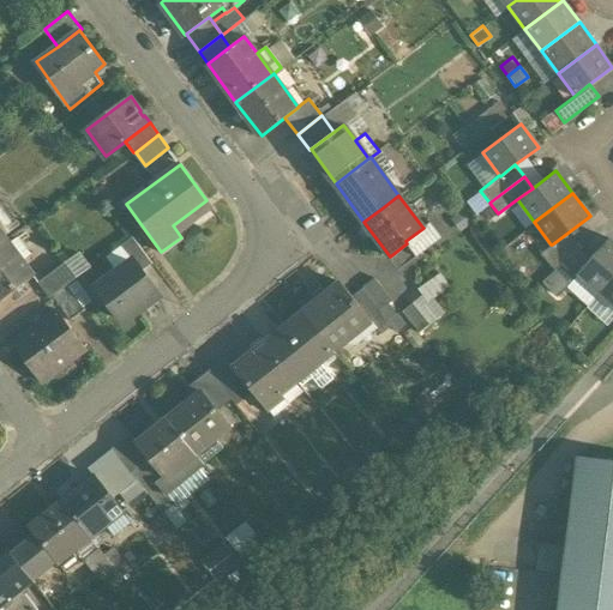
[(424,228),(406,241),(407,243),(415,255),(442,235),(430,219),(421,225),(424,228)]
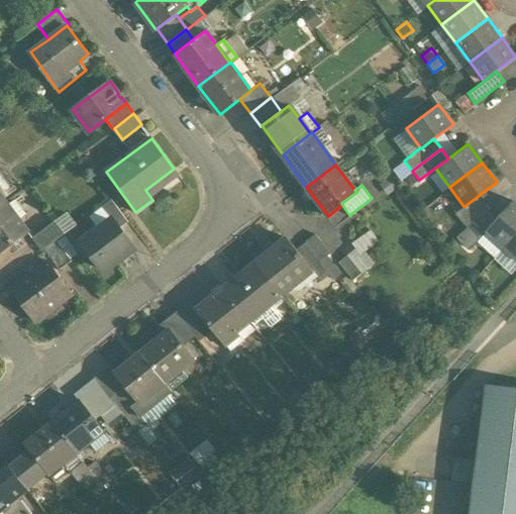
[(477,197),(465,206),(463,206),(454,213),(467,226),(487,207),(477,197)]
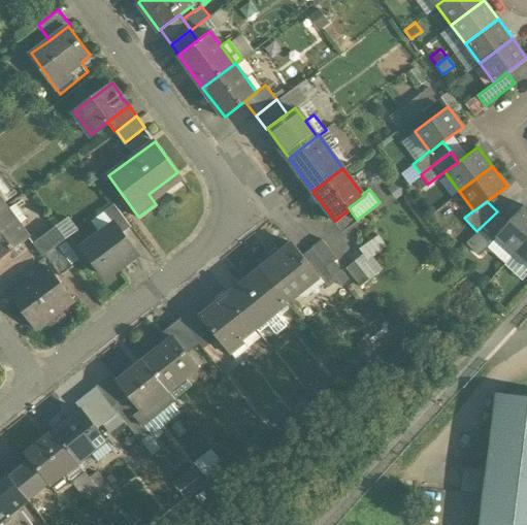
[(112,202),(103,209),(113,224),(120,233),(130,226),(112,202)]
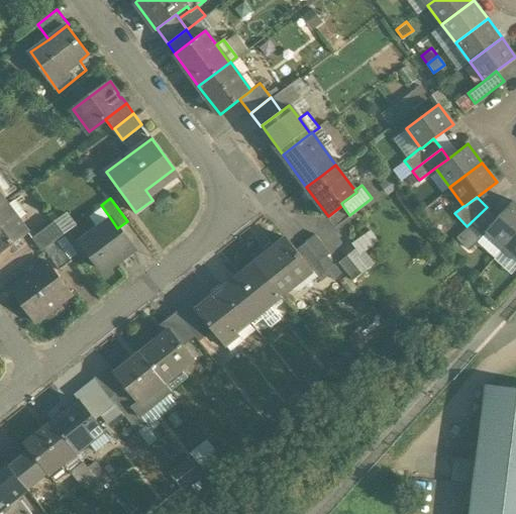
[(496,218),(486,230),(504,246),(515,231),(515,202),(513,200),(496,218)]
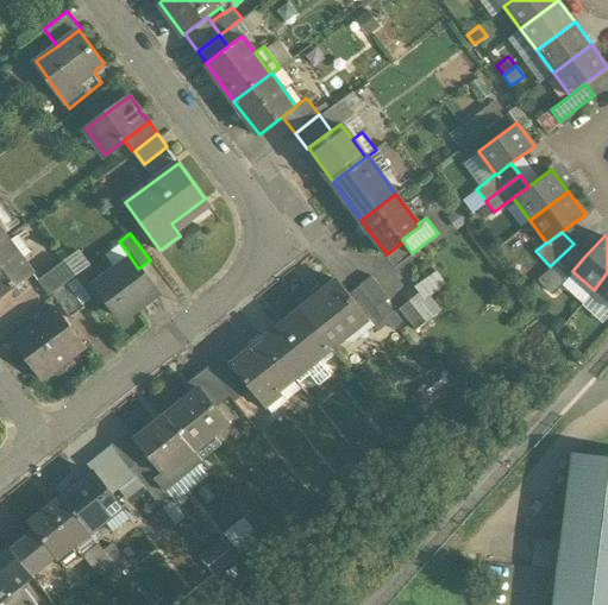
[(6,237),(0,240),(0,297),(32,272),(22,257),(13,245),(6,237)]
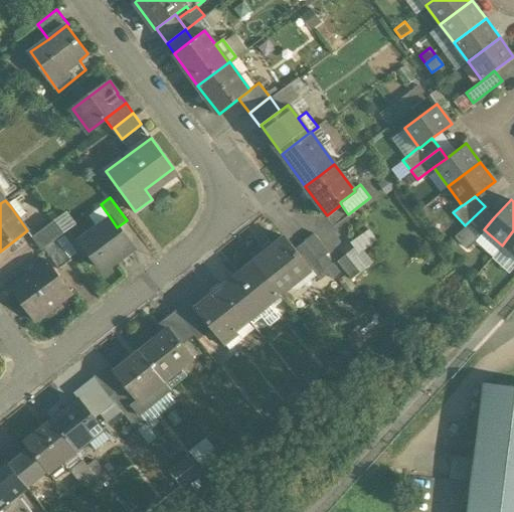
[(25,212),(18,202),(11,207),(18,217),(25,212)]
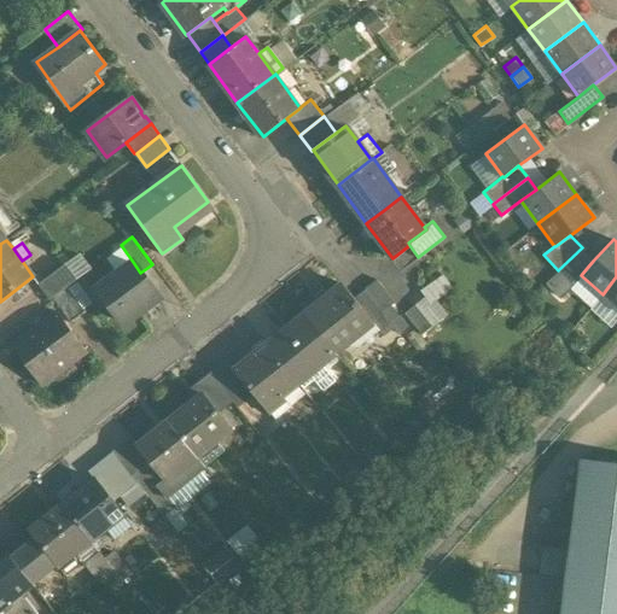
[(582,247),(558,270),(571,285),(581,275),(593,261),(582,247)]
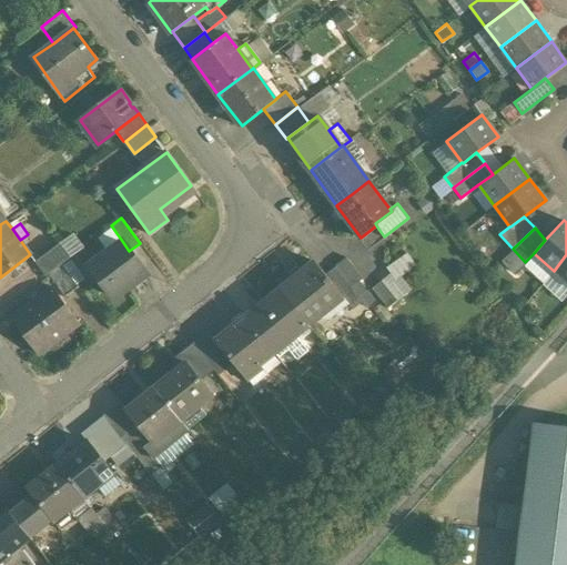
[(129,251),(122,241),(90,264),(113,296),(145,273),(129,251)]
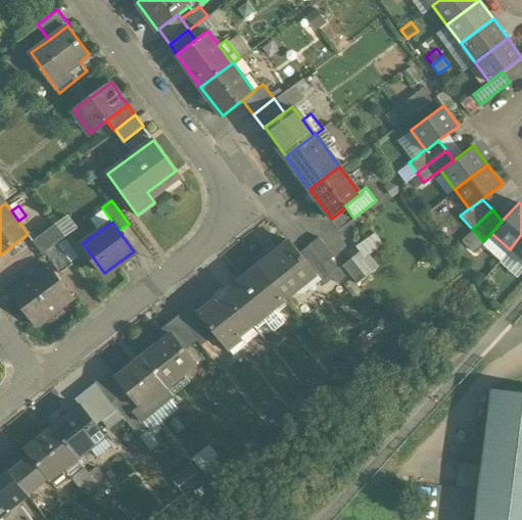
[(54,224),(34,239),(43,251),(56,242),(63,236),(54,224)]
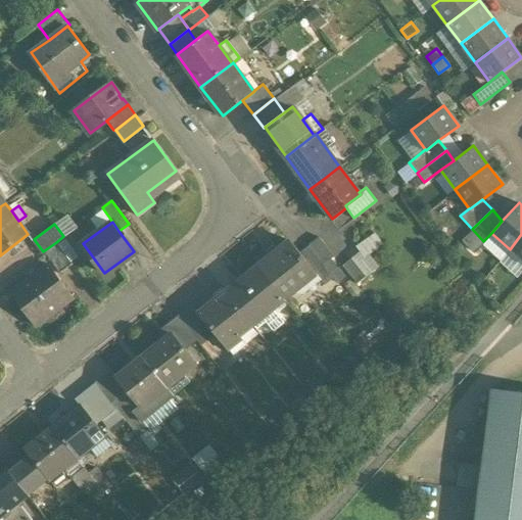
[(359,251),(344,258),(353,278),(378,266),(369,248),(381,242),(376,231),(353,241),(359,251)]
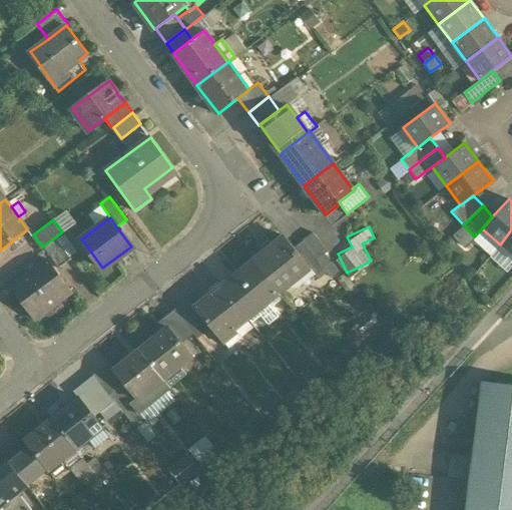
[(511,229),(500,244),(511,255),(511,229)]
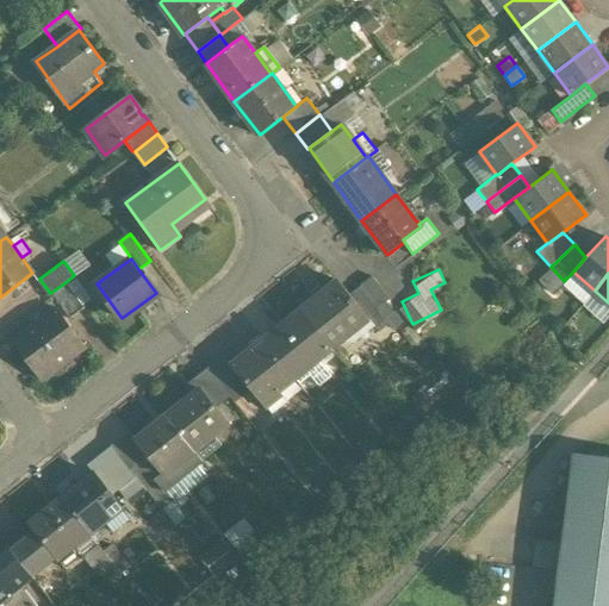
[(389,297),(371,274),(360,282),(361,283),(378,305),(385,300),(389,297)]
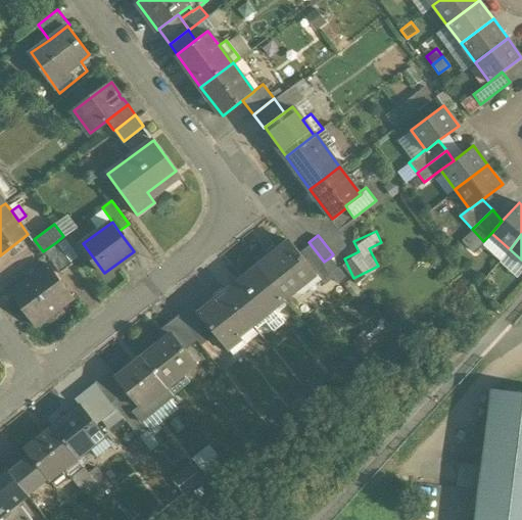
[(290,239),(258,265),(285,297),(316,273),(299,251),(290,239)]
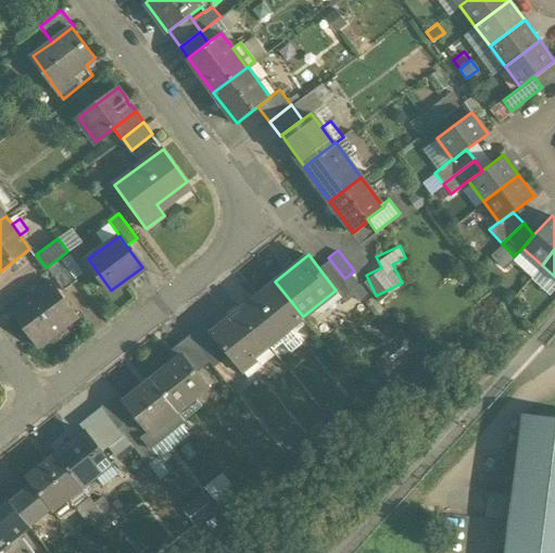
[(76,279),(60,258),(46,267),(63,289),(76,279)]
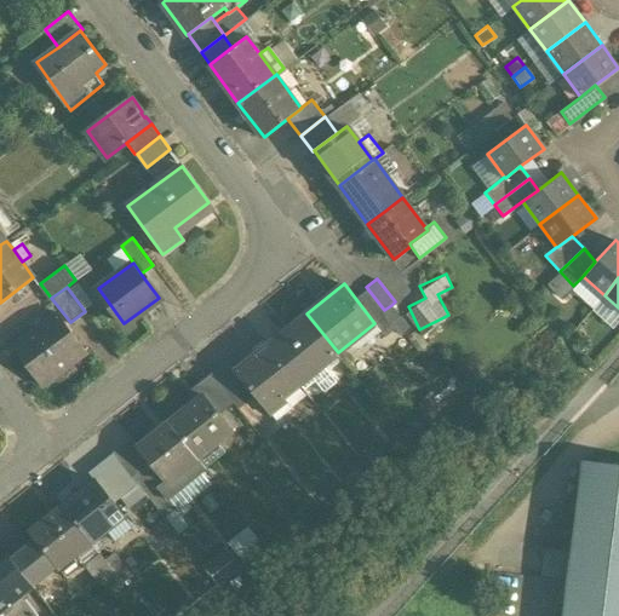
[(384,310),(367,288),(355,298),(374,323),(384,334),(394,327),(400,333),(410,326),(400,314),(399,315),(391,305),(384,310)]
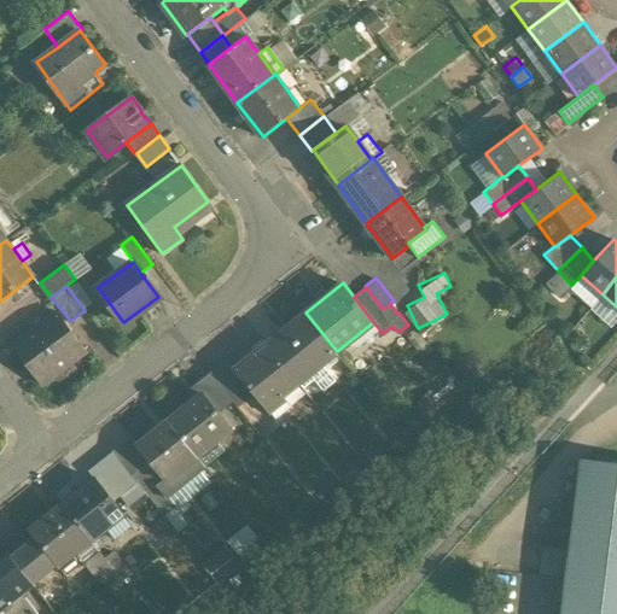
[(56,311),(12,344),(42,384),(86,351),(56,311)]
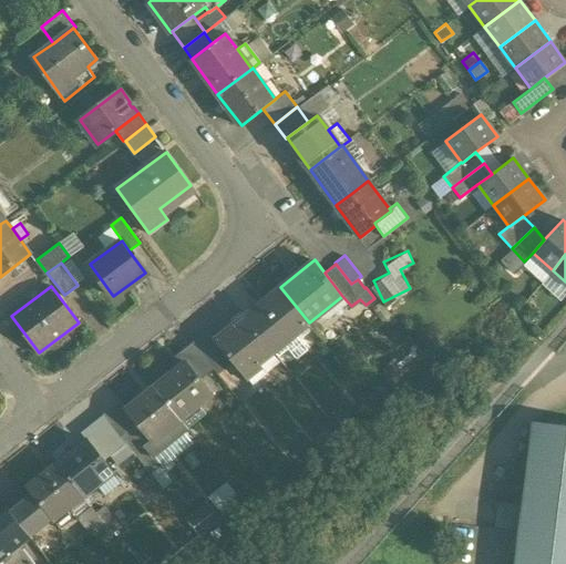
[(280,287),(260,303),(266,309),(250,321),(273,348),(290,334),(296,340),(312,328),(309,322),(280,287)]
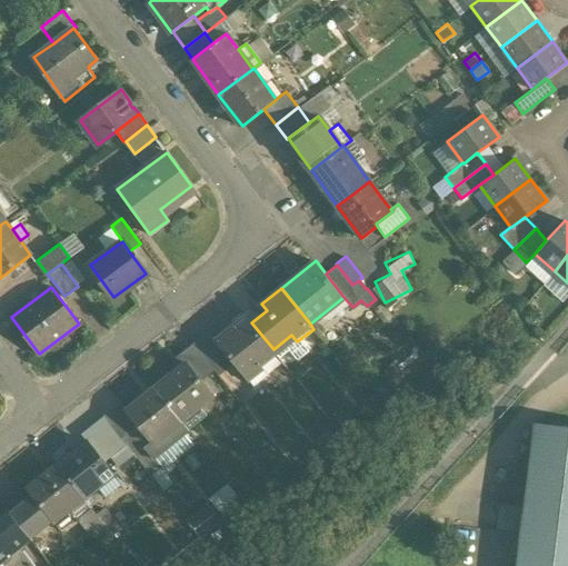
[(219,338),(217,339),(229,356),(230,356),(235,361),(245,375),(247,374),(253,384),(266,373),(262,367),(263,367),(260,364),(276,353),(273,349),(251,323),(247,316),(219,338)]
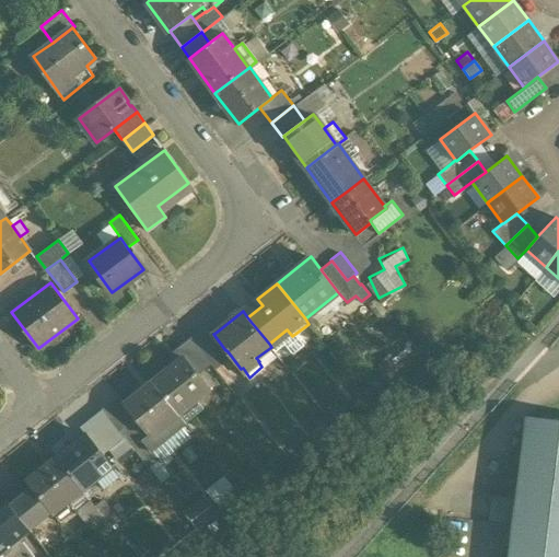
[(207,324),(191,337),(210,362),(216,368),(231,356),(226,350),(225,350),(213,334),(216,333),(207,324)]
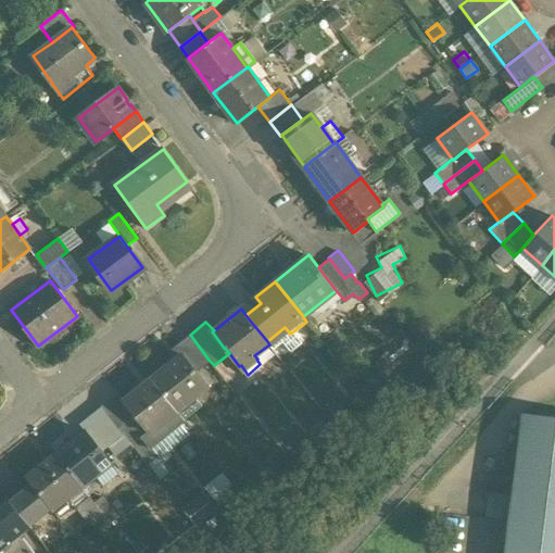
[(209,360),(190,335),(177,346),(184,354),(197,371),(209,360)]
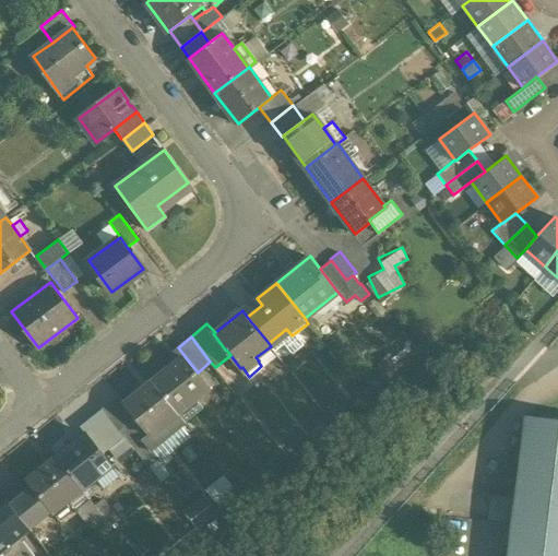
[(185,356),(153,381),(177,412),(209,387),(198,373),(185,356)]
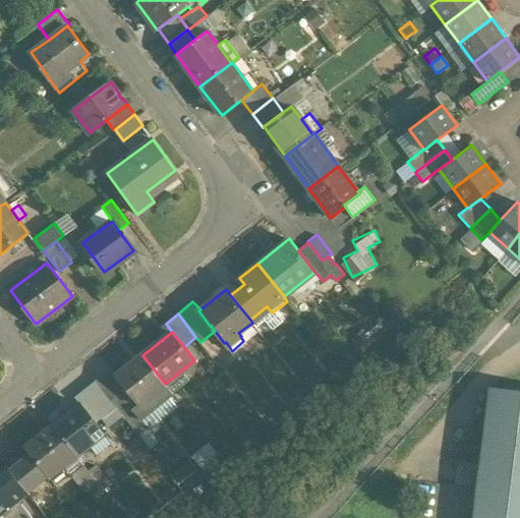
[(118,375),(117,375),(126,387),(139,404),(165,384),(142,355),(118,375)]
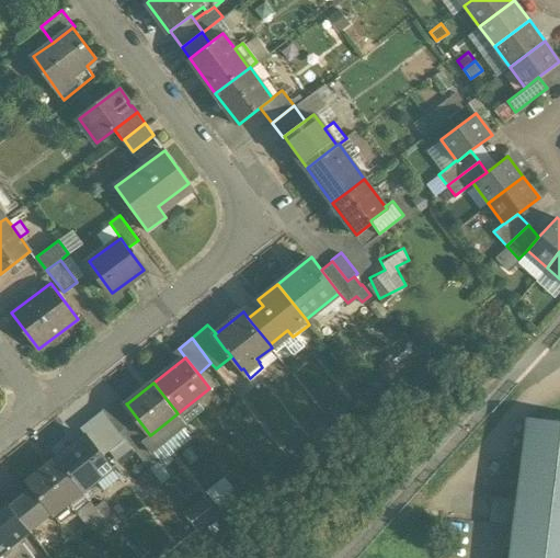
[(127,403),(121,395),(113,400),(129,421),(136,417),(126,403),(127,403)]
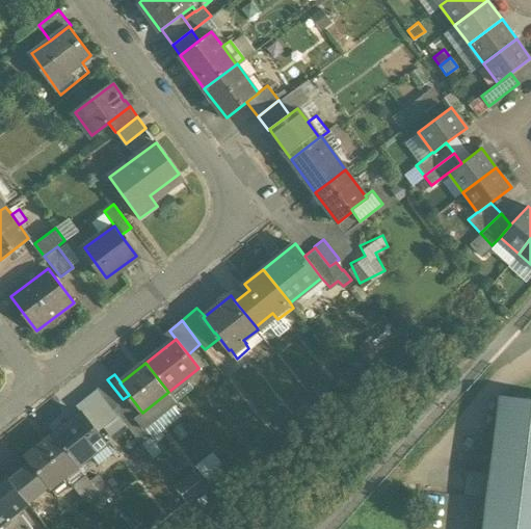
[(123,399),(107,379),(97,388),(112,407),(123,399)]
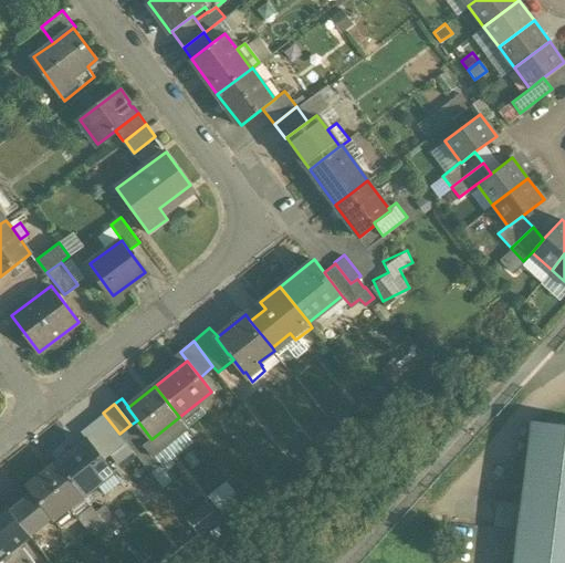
[(103,413),(81,430),(87,439),(103,458),(125,440),(119,434),(103,413)]
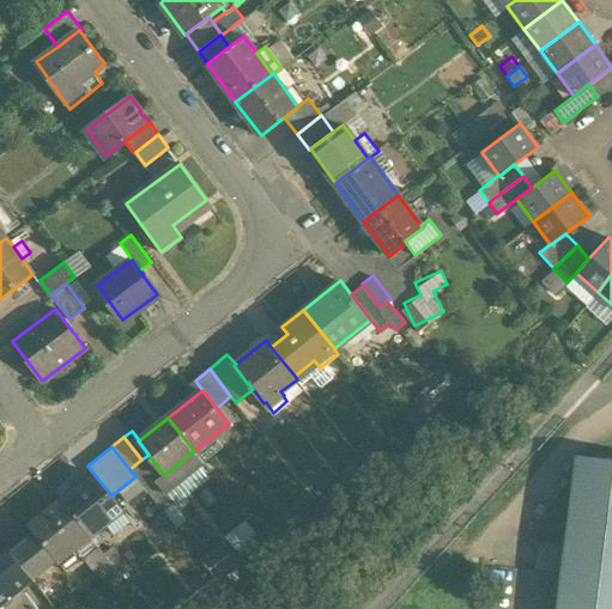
[(611,608),(611,458),(577,455),(557,608),(611,608)]
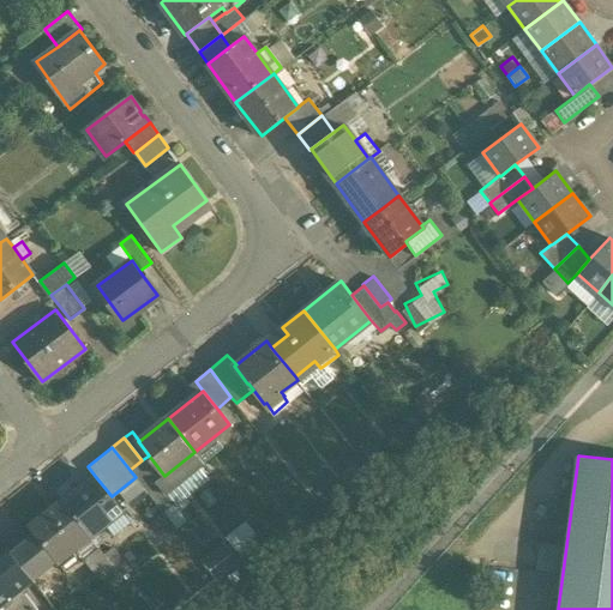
[(95,476),(64,501),(90,535),(122,509),(112,496),(95,476)]
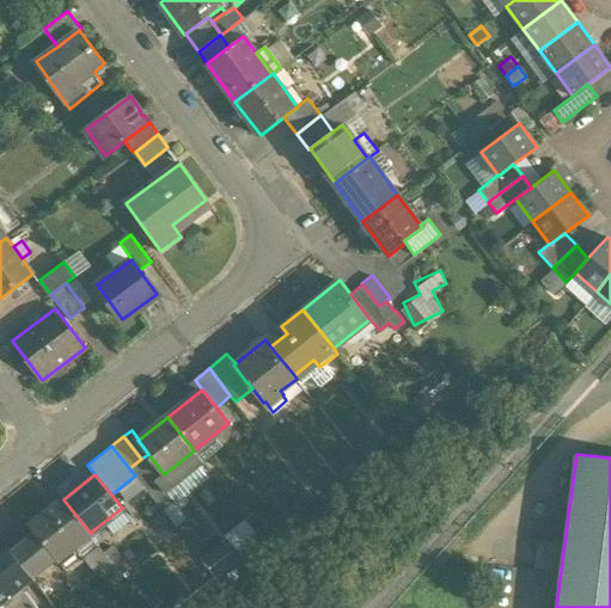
[(36,532),(12,551),(31,575),(32,576),(56,557),(57,559),(90,533),(63,499),(31,526),(36,532)]
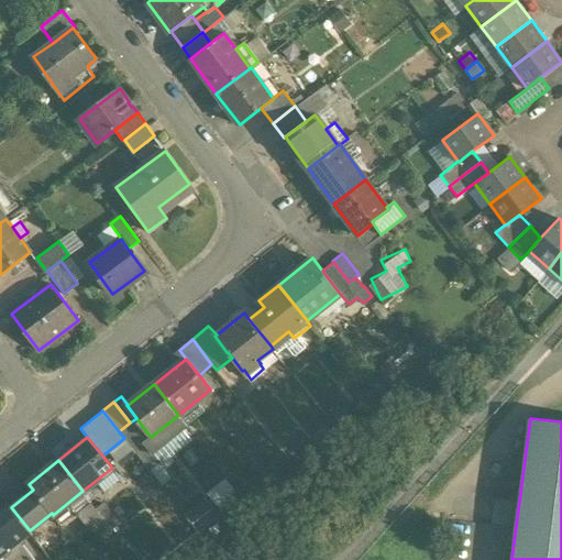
[(507,519),(510,496),(495,494),(492,517),(507,519)]
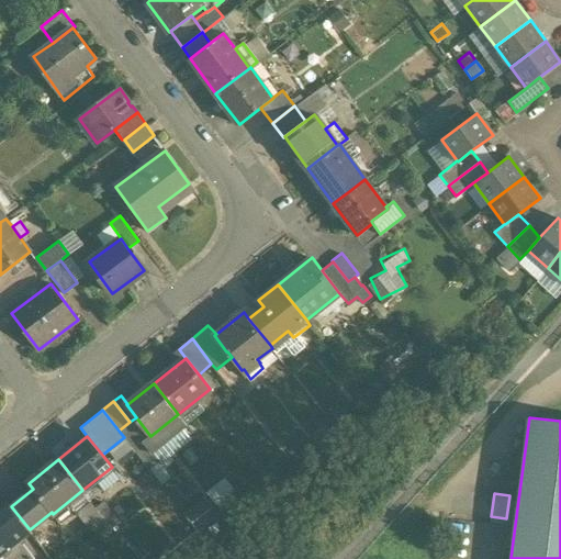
[(0,550),(8,545),(29,528),(11,506),(0,514),(0,550)]
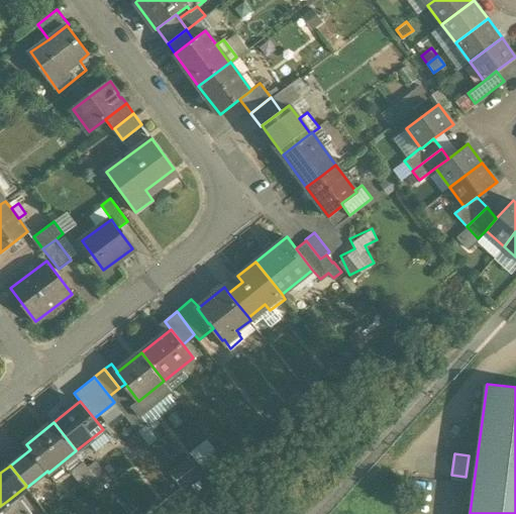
[(0,513),(11,513),(15,511),(7,501),(0,506),(0,513)]
